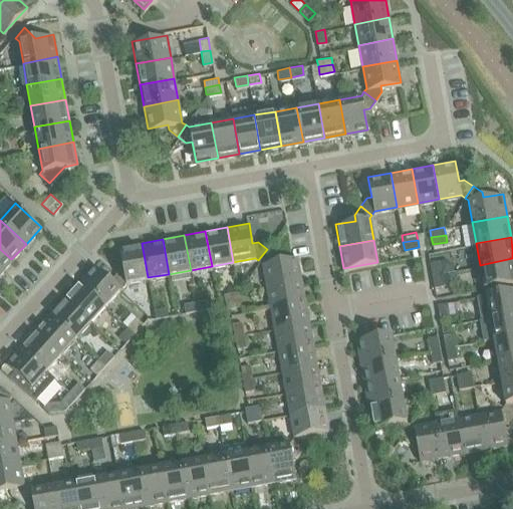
[(122,265),(109,279),(119,288),(125,281),(148,277),(142,243),(119,247),(122,265)]
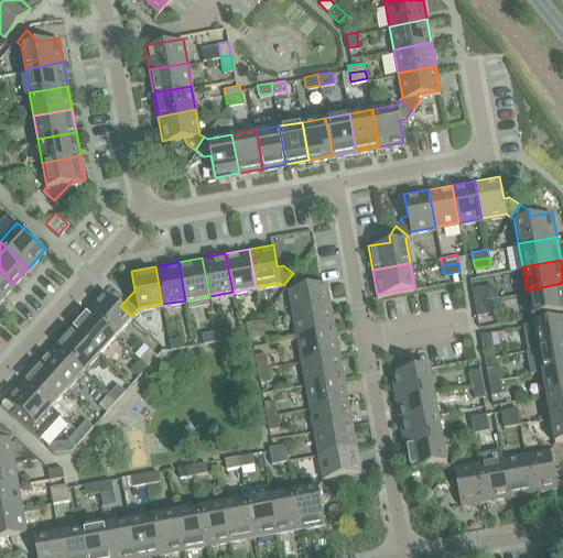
[(0,297),(12,284),(0,273),(0,297)]
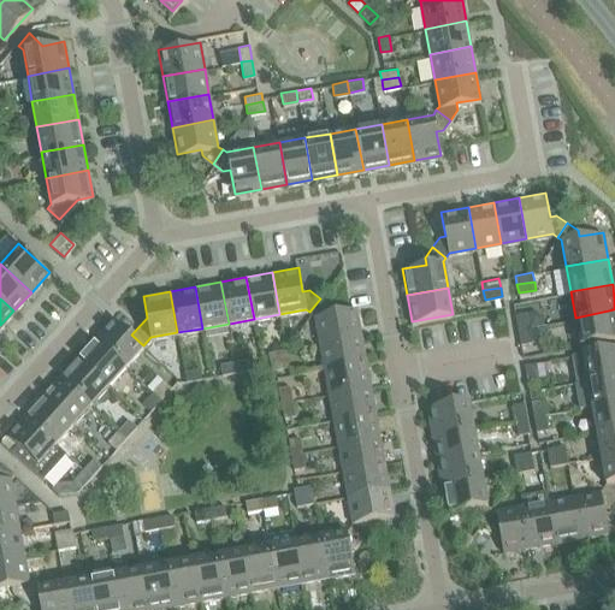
[(330,306),(320,298),(309,312),(314,315),(319,342),(361,333),(356,307),(331,312),(330,306)]
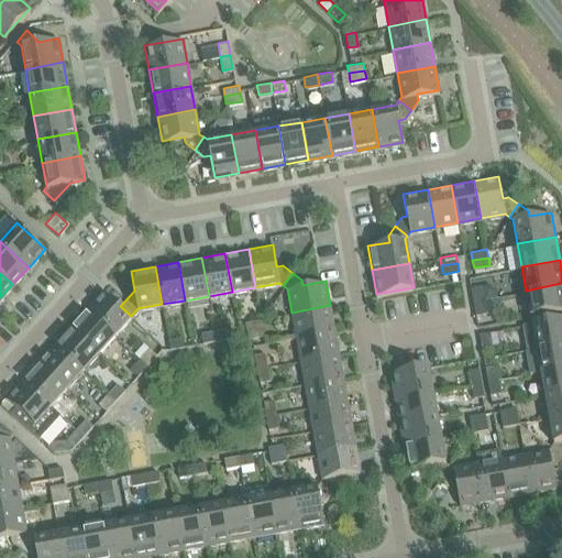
[(561,283),(526,291),(530,315),(561,308),(561,283)]
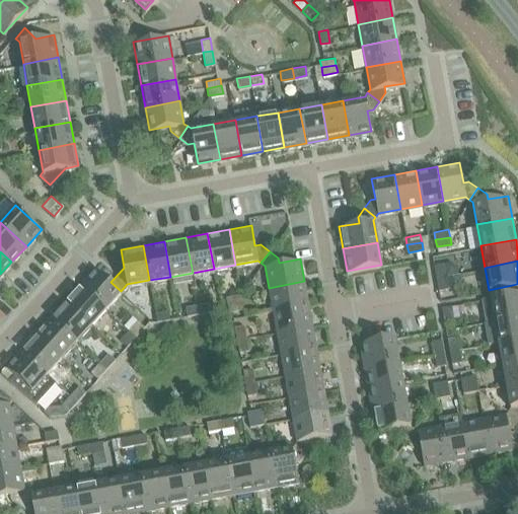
[(434,264),(436,277),(445,275),(443,262),(434,264)]
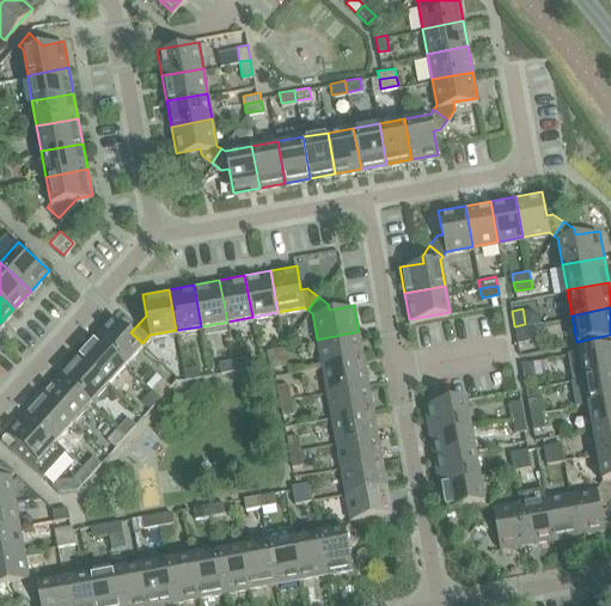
[(111,314),(93,335),(124,363),(142,343),(130,332),(111,314)]
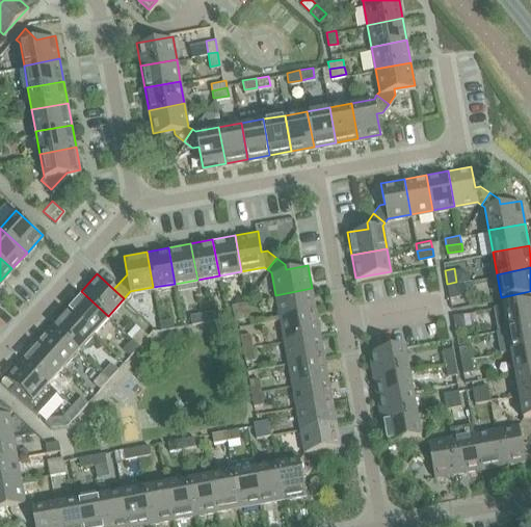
[(456,282),(447,284),(449,296),(458,294),(456,282)]
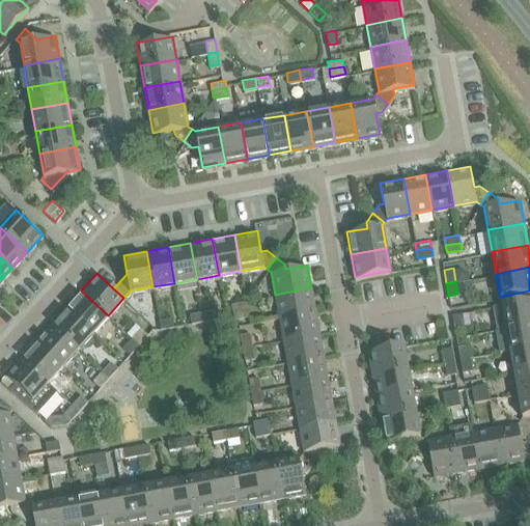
[(314,310),(311,287),(275,295),(279,316),(314,310)]
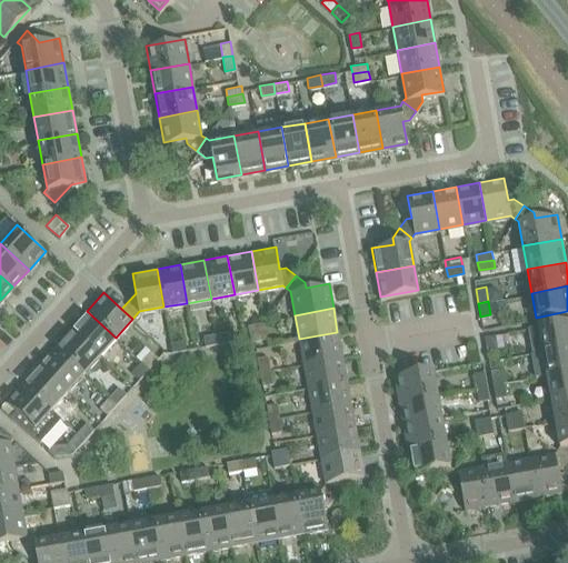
[(99,355),(116,338),(87,311),(70,329),(99,355)]
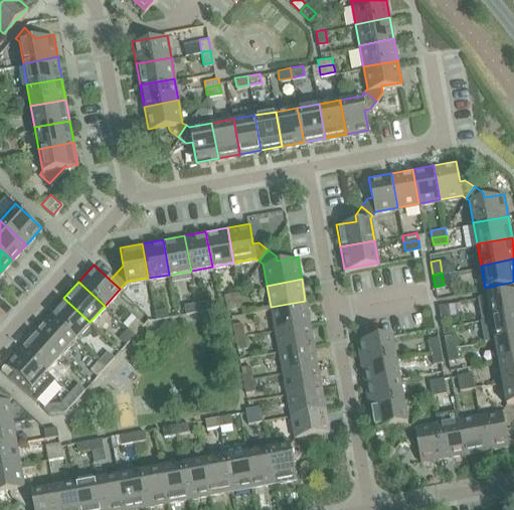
[(513,289),(478,296),(482,318),(490,317),(513,312),(513,289)]
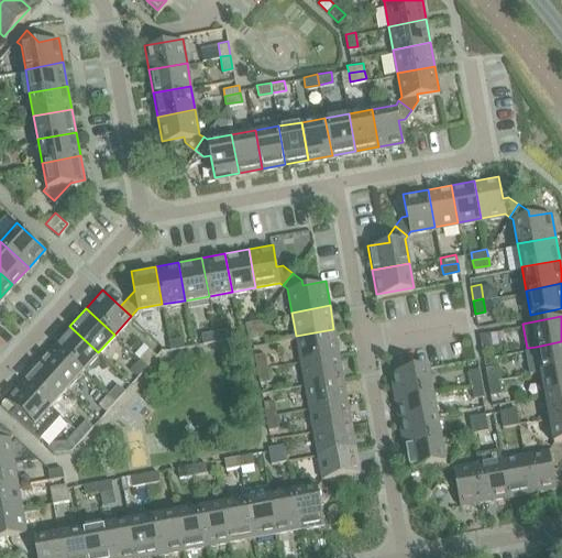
[(244,321),(246,329),(262,326),(261,318),(244,321)]
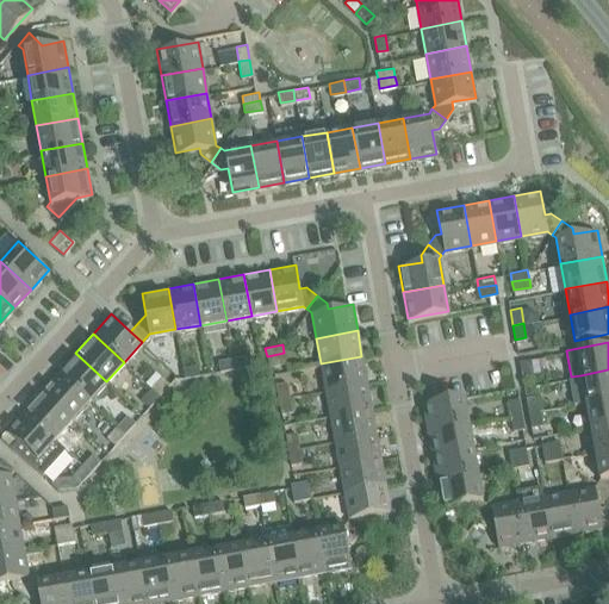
[(89,400),(106,381),(75,353),(58,372),(89,400)]
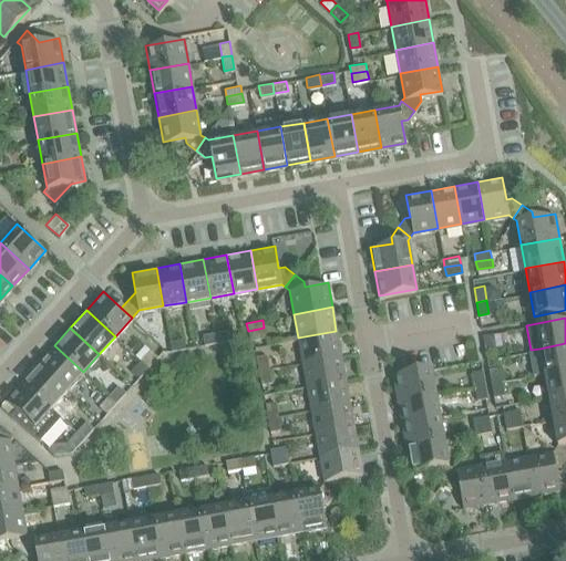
[(264,328),(248,331),(249,339),(266,335),(264,328)]
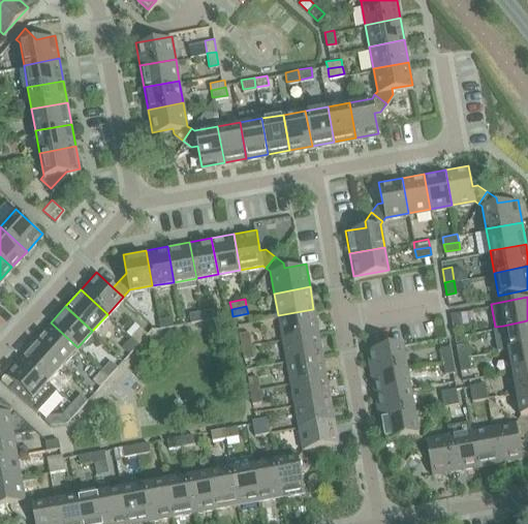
[(215,307),(202,309),(204,318),(216,316),(215,307)]
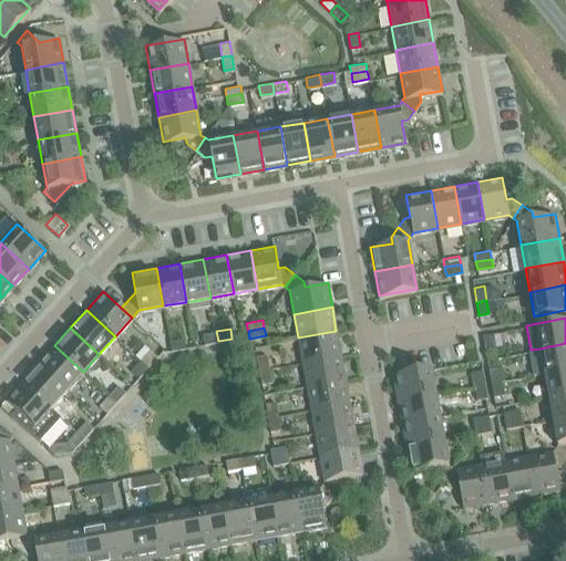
[(203,333),(204,343),(218,341),(216,331),(203,333)]
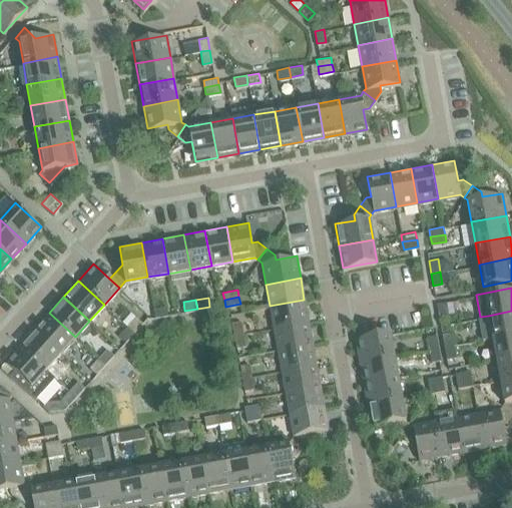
[(270,306),(274,327),(308,321),(304,300),(270,306)]
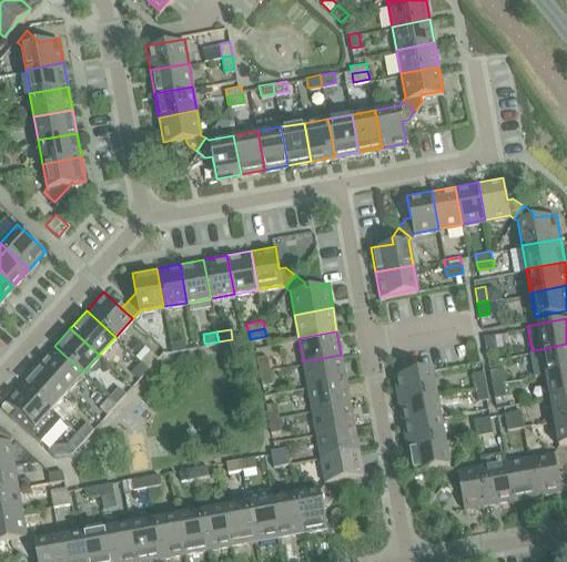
[(483,335),(486,349),(496,347),(493,333),(483,335)]
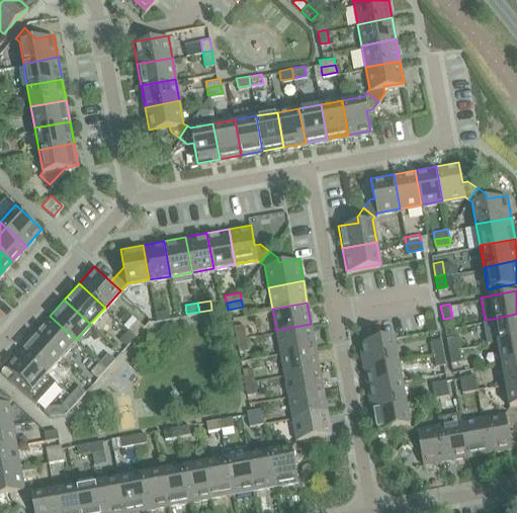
[(155,311),(156,320),(169,317),(167,308),(155,311)]
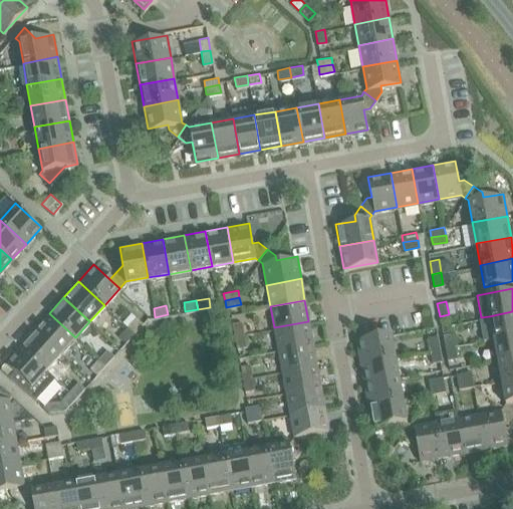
[(512,311),(489,316),(481,317),(479,317),(483,339),(493,337),(512,333),(512,311)]
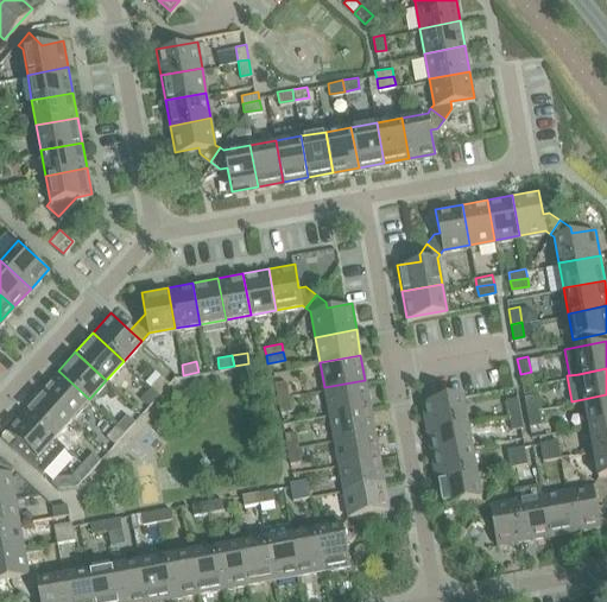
[(89,399),(58,371),(40,390),(71,418),(89,399)]
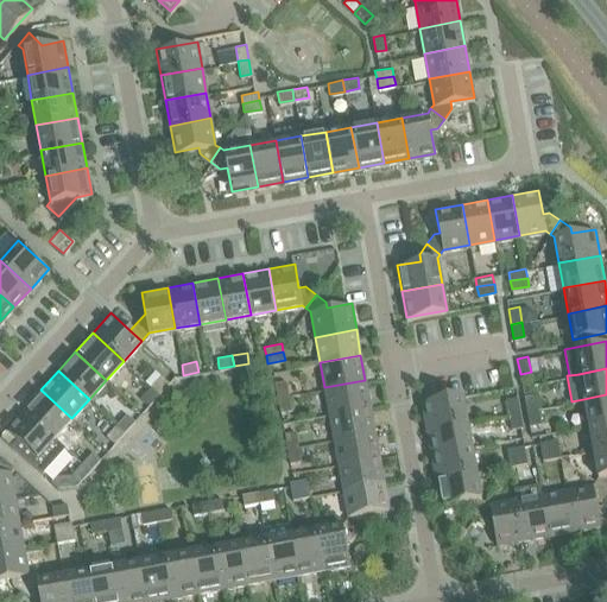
[(151,385),(159,392),(169,381),(160,374),(151,385)]
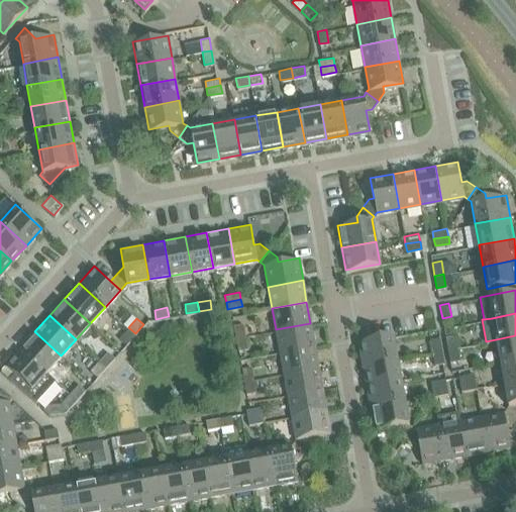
[(233,324),(235,336),(245,335),(242,322),(233,324)]
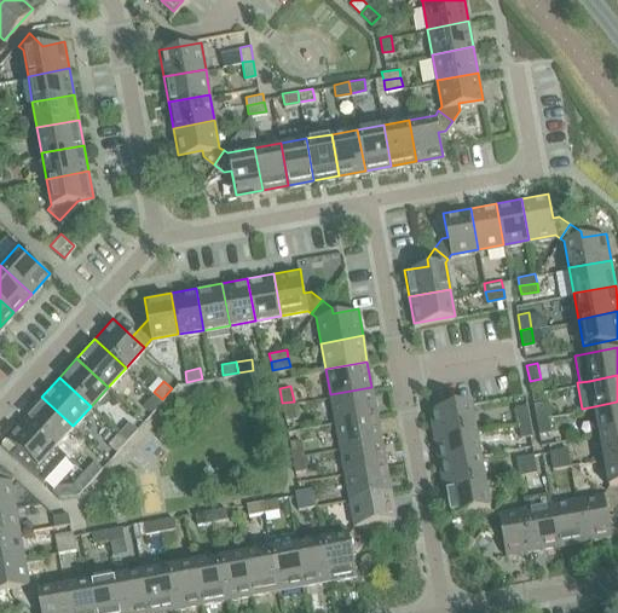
[(330,394),(335,420),(376,412),(371,387),(330,394)]
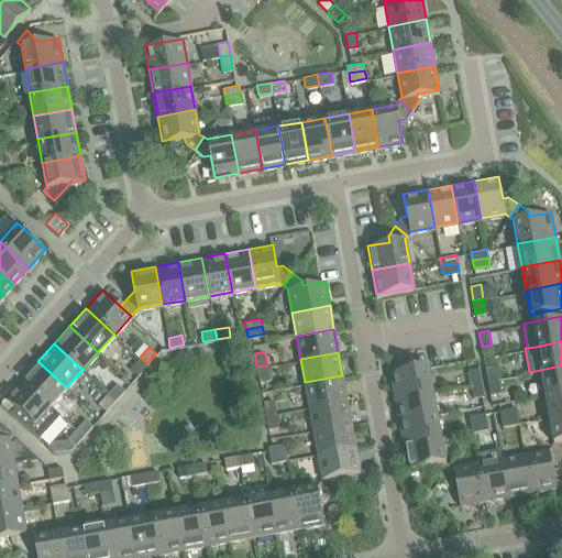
[(130,368),(138,374),(147,363),(140,357),(130,368)]
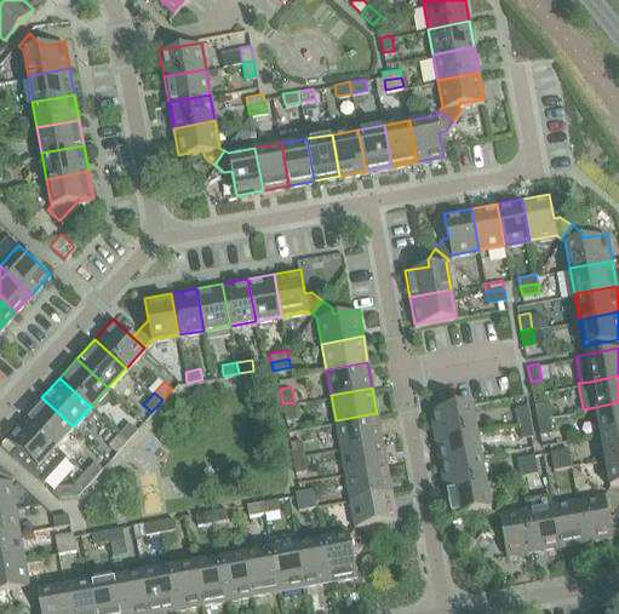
[(73,426),(41,397),(24,417),(56,446),(73,426)]
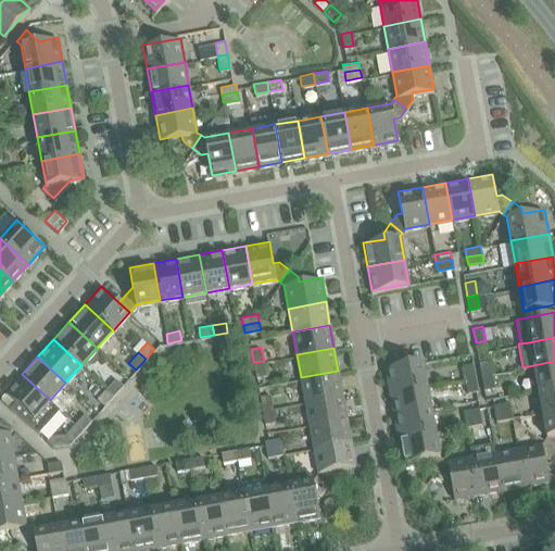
[(479,361),(481,375),(491,373),(489,359),(479,361)]
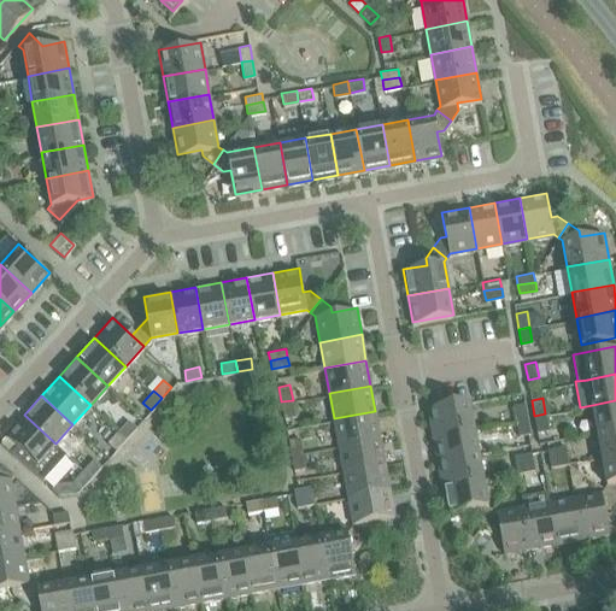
[(281,401),(285,417),(295,415),(293,400),(281,401)]
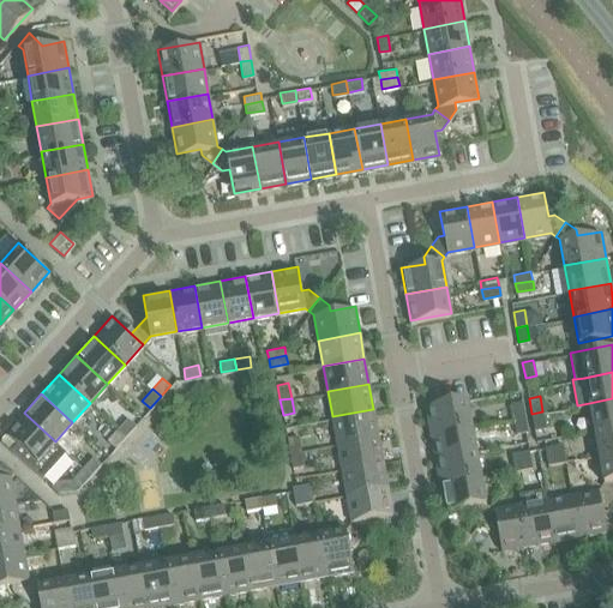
[(426,405),(431,432),(472,425),(467,398),(426,405)]
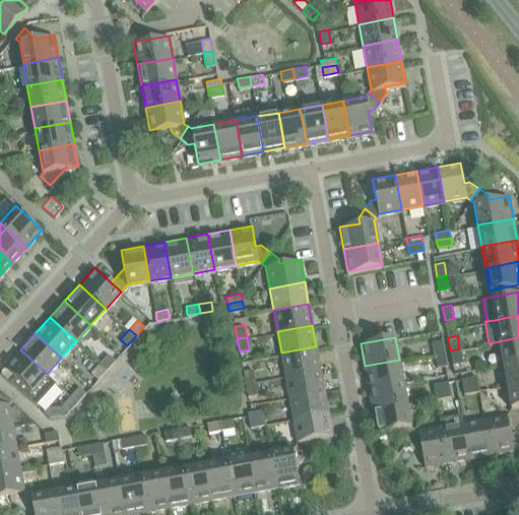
[(518,337),(499,341),(503,363),(518,360),(518,337)]
